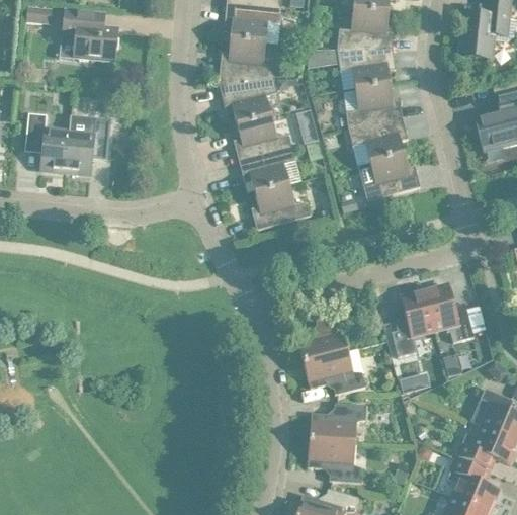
[(226,0),(226,3),(280,8),(281,0),(226,0)]
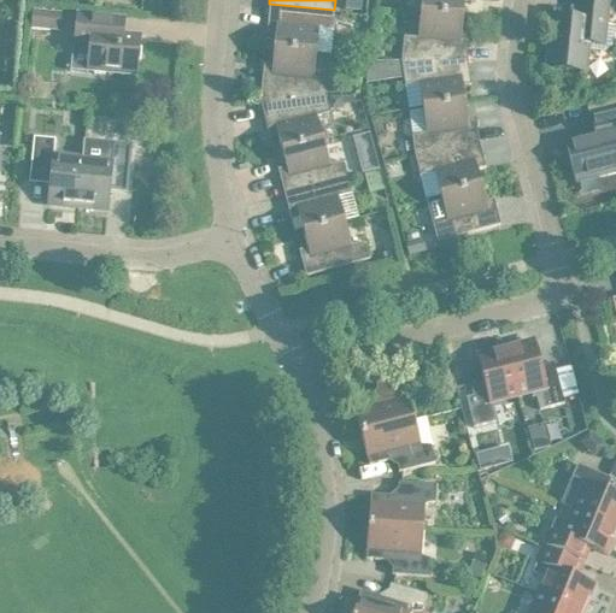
[(421,0),(421,10),(463,15),(464,0),(421,0)]
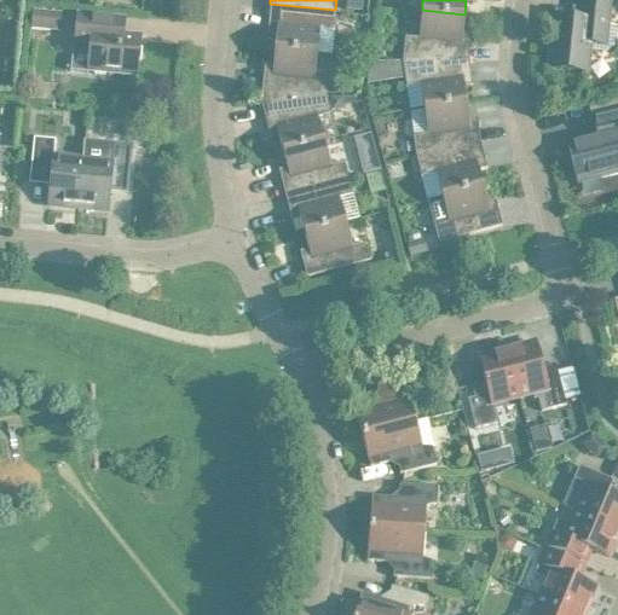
[(587,69),(589,47),(605,50),(614,42),(616,21),(610,21),(611,0),(579,0),(578,16),(554,13),(548,64),(587,69)]
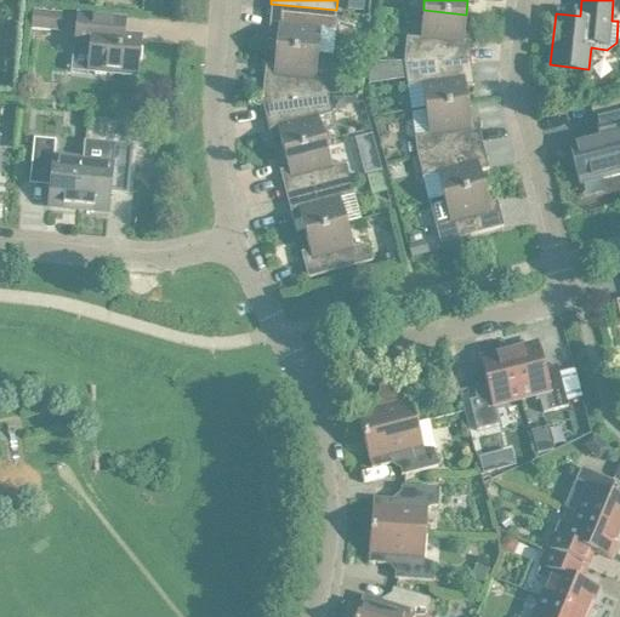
[(335,27),(336,10),(271,4),(268,29),(277,30),(276,46),(318,51),(320,26),(335,27)]
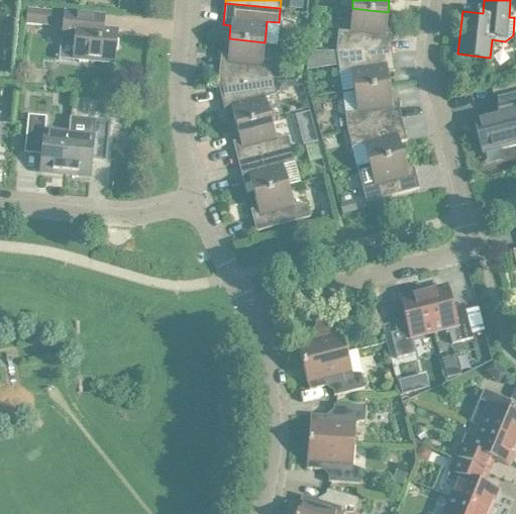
[(26,5),(24,24),(48,27),(50,7),(26,5)]
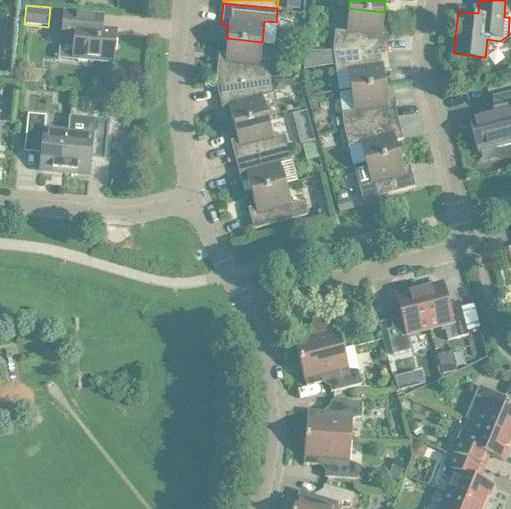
[(333,48),(388,47),(390,26),(382,25),(384,12),(349,8),(347,29),(335,28),(333,48)]
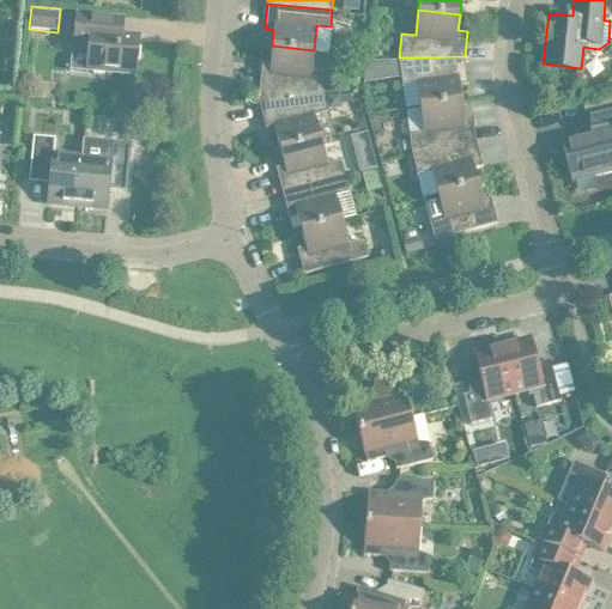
[(77,12),(71,67),(86,68),(88,65),(90,66),(94,69),(102,69),(107,67),(135,69),(138,34),(123,32),(126,17),(77,12)]
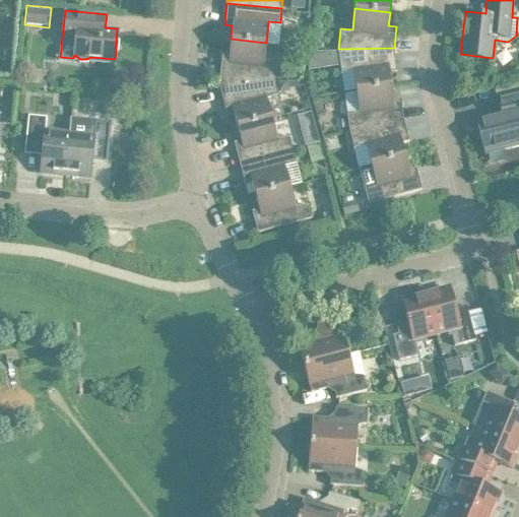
[(266,43),(231,39),(229,53),(221,52),(218,83),(274,78),(276,65),(264,63),(266,43)]
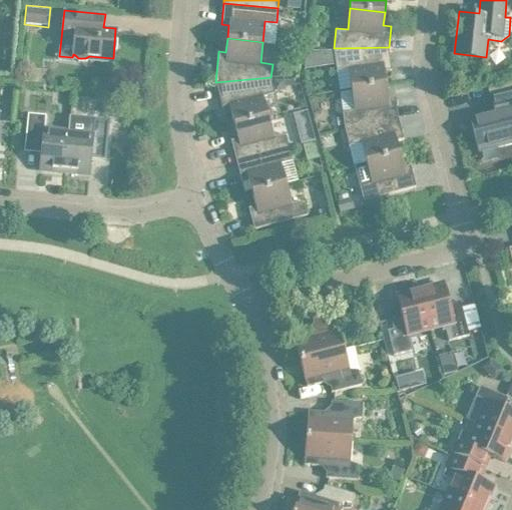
[(349,67),(351,87),(386,82),(384,69),(392,68),(389,47),(334,48),(336,62),(337,68),(349,67)]
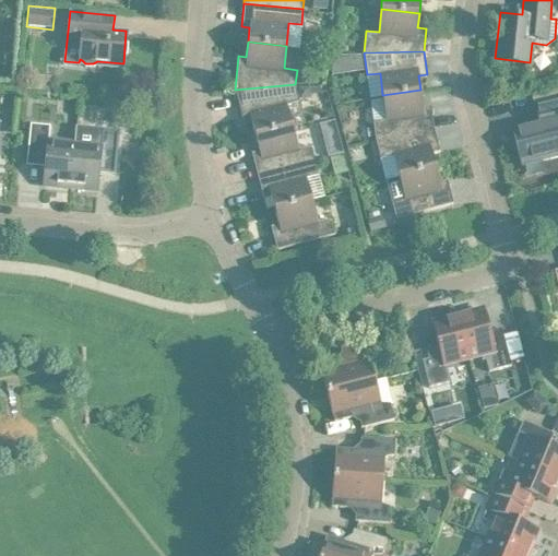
[(334,54),(332,72),(366,68),(364,52),(334,54)]
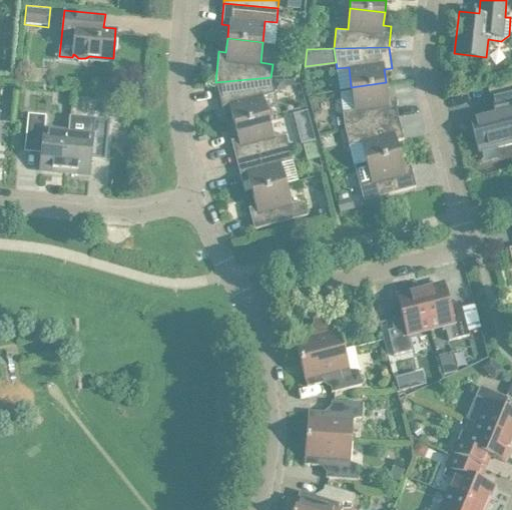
[(275,91),(271,77),(215,82),(223,112),(230,110),(234,123),(269,114),(263,94),(275,91)]
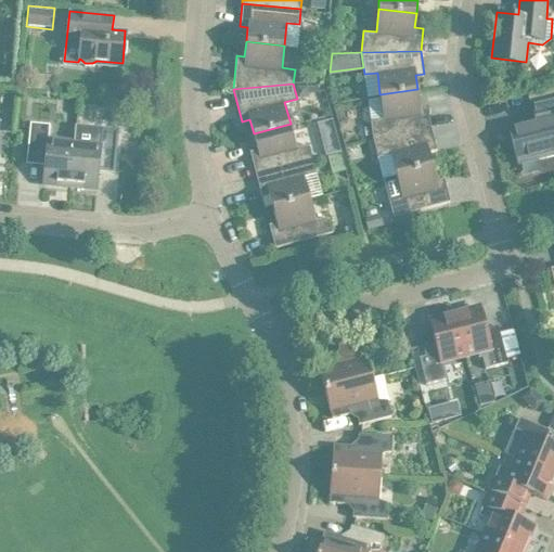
[(308,84),(296,84),(296,92),(303,95),(308,92),(308,84)]
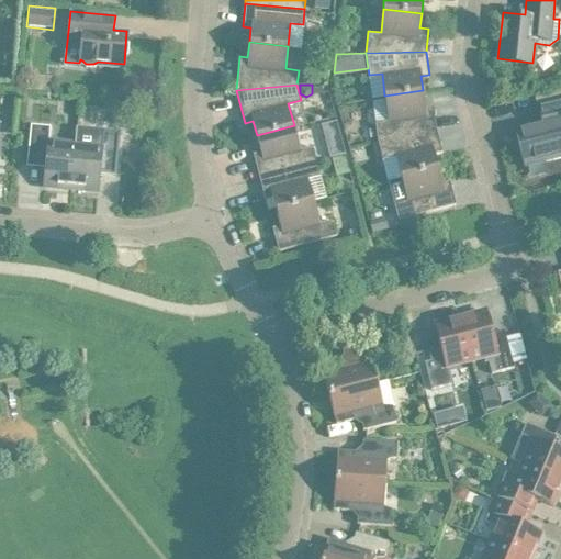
[(423,90),(384,96),(388,119),(374,121),(378,140),(436,127),(433,104),(425,105),(423,90)]
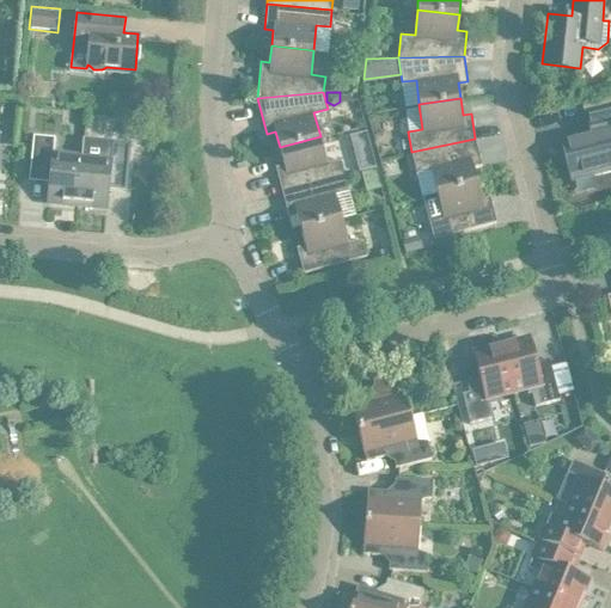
[(572,178),(610,167),(610,105),(600,110),(604,127),(561,137),(572,178)]
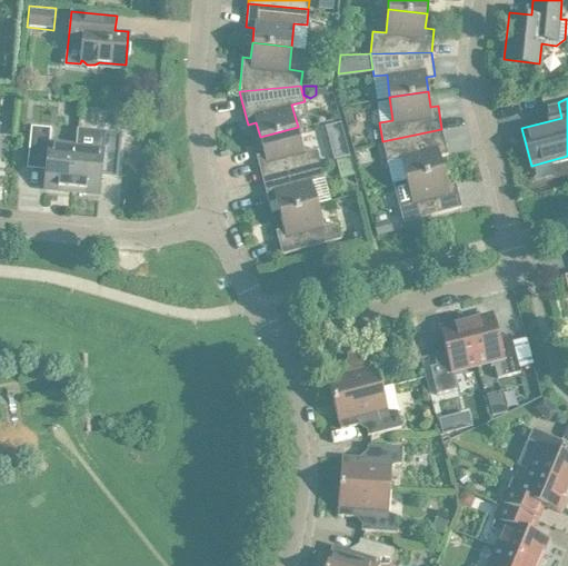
[(71,189),(76,144),(49,140),(51,126),(31,123),(28,157),(43,159),(43,158),(47,161),(45,186),(71,189)]
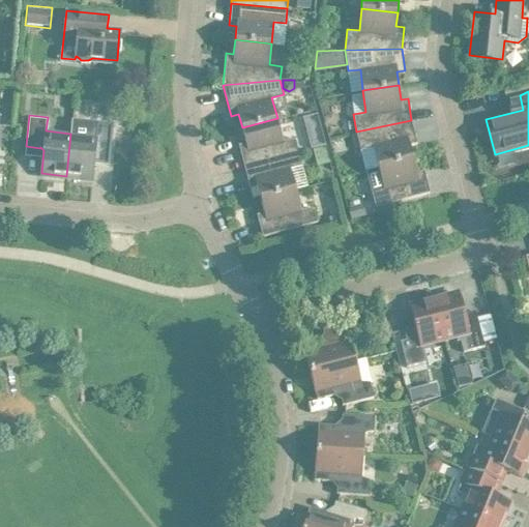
[(243,165),(298,150),(295,136),(283,139),(277,118),(242,127),(245,141),(238,143),(243,165)]
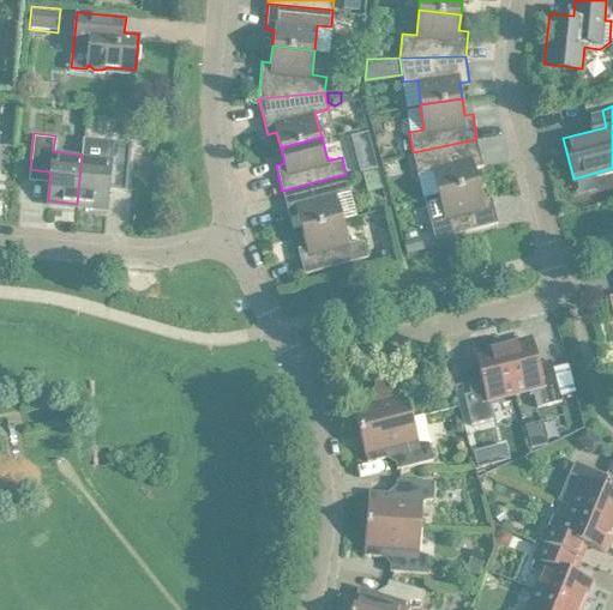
[(98,156),(82,155),(77,204),(107,206),(109,180),(113,177),(126,179),(130,143),(101,139),(98,156)]
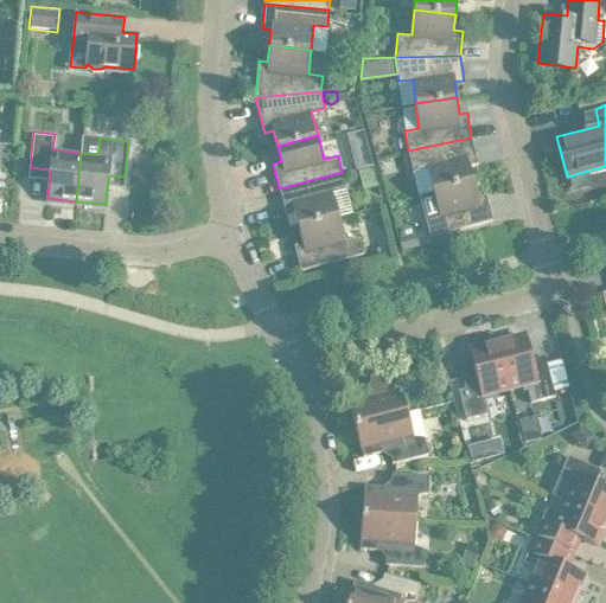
[(427,166),(433,190),(473,179),(470,164),(478,161),(471,138),(408,151),(413,170),(427,166)]
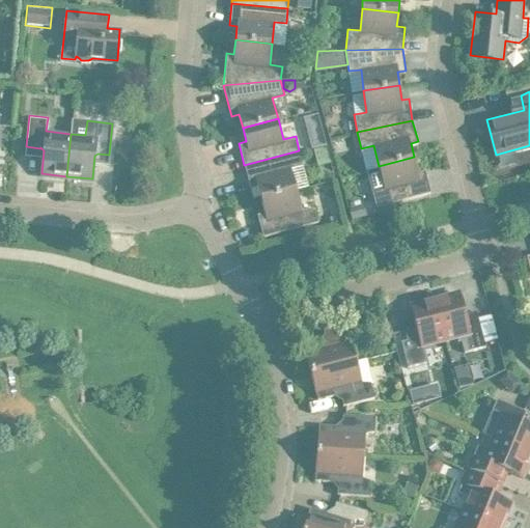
[(323,130),(308,134),(311,146),(326,142),(323,130)]
